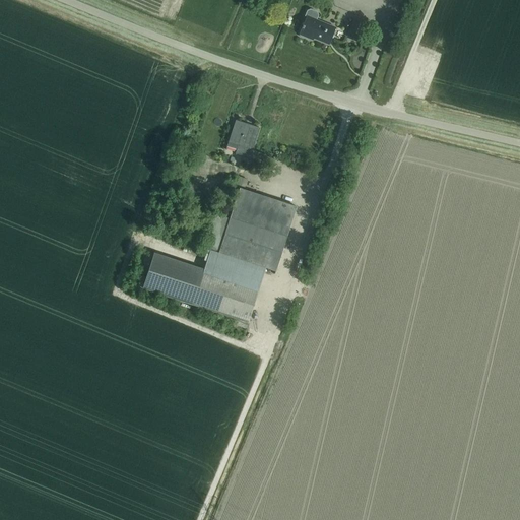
[(328,44),(335,27),(307,16),(303,25),(302,27),(300,35),(308,38),(309,36),(328,44)]
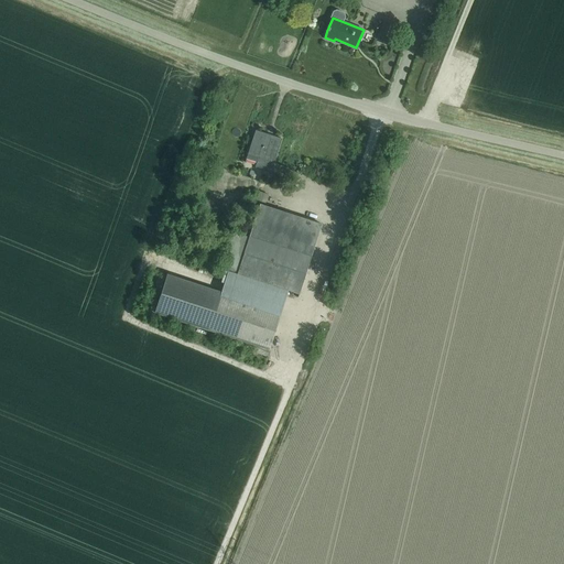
[(386,36),(383,43),(389,45),(398,26),(386,21),(380,34),(386,36)]
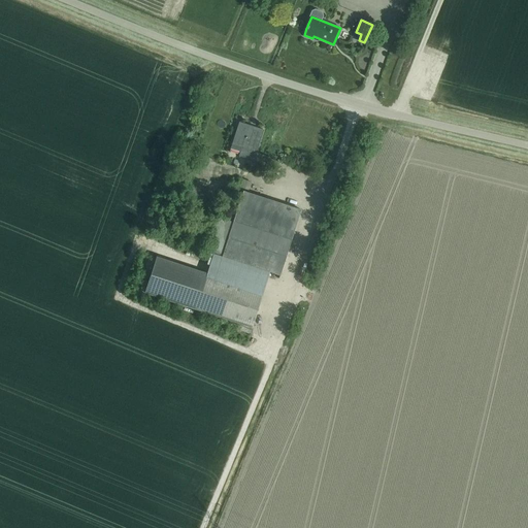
[(253,161),(263,130),(238,122),(231,144),(243,149),(240,157),(253,161)]
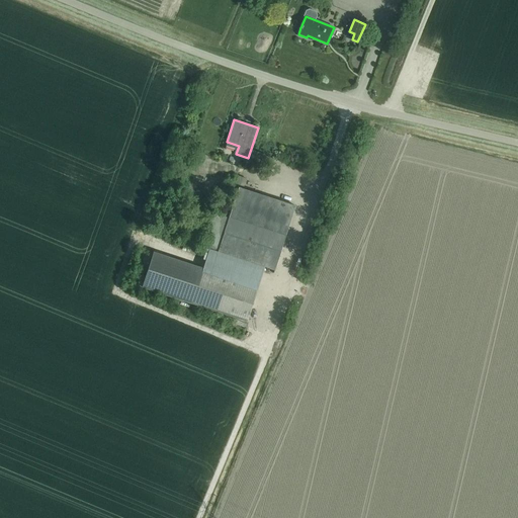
[(239,187),(228,220),(284,238),(294,205),(239,187)]
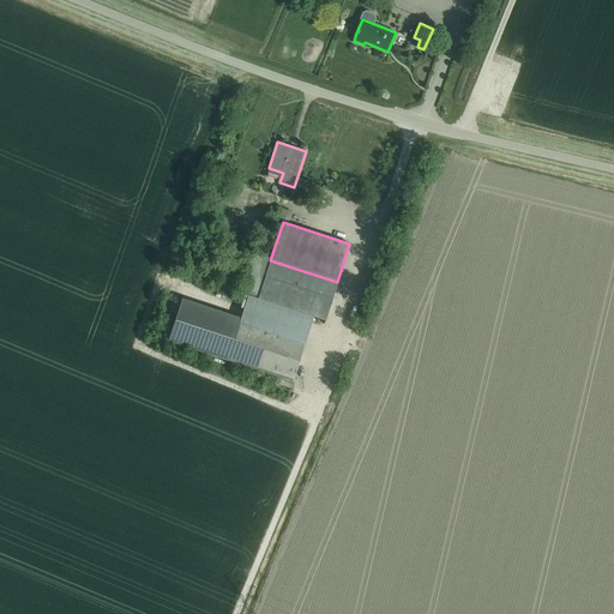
[(337,282),(270,260),(258,298),(325,319),(337,282)]
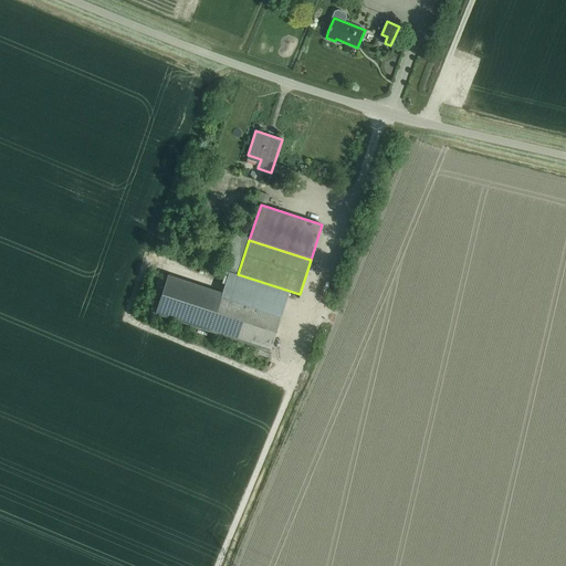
[(208,331),(220,293),(167,275),(155,314),(208,331)]
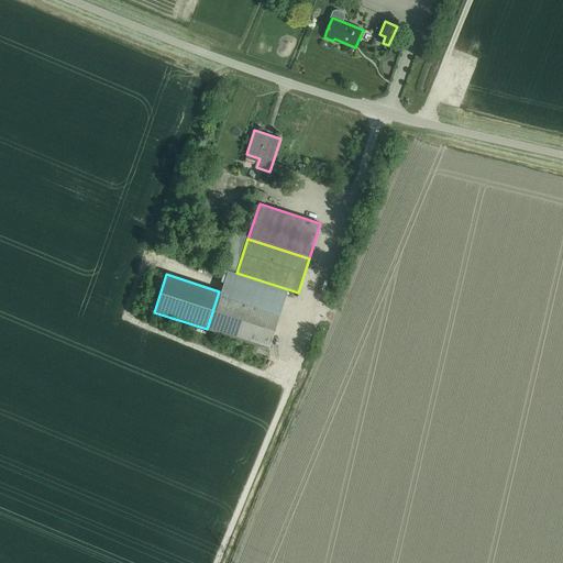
[(221,291),(209,330),(268,349),(280,311),(221,291)]
